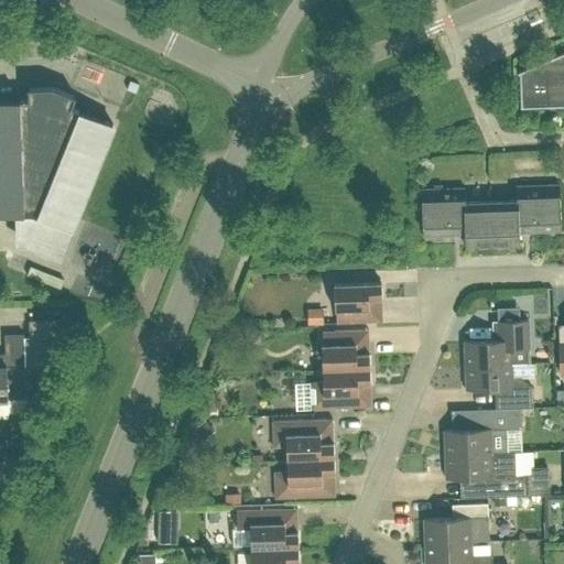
[(521,108),(546,107),(563,106),(563,52),(548,60),(518,72),(519,73),(521,108)]
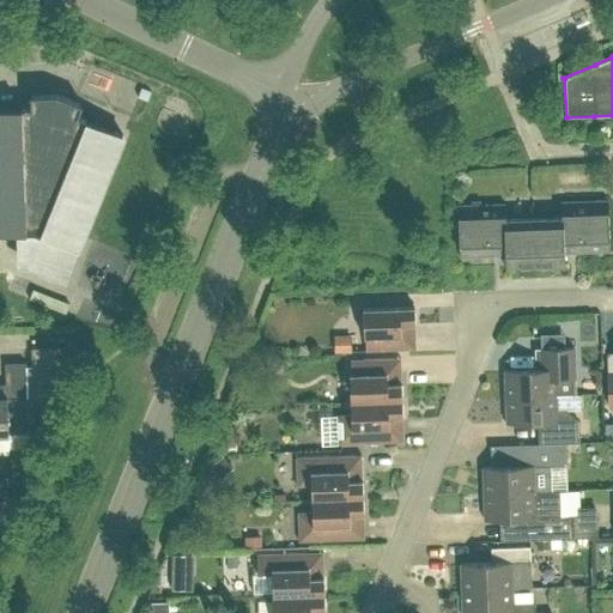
[(0,232),(17,232),(17,250),(31,256),(26,268),(62,283),(122,134),(77,116),(82,105),(83,104),(80,103),(80,104),(58,95),(32,96),(32,95),(30,96),(30,97),(31,97),(31,108),(0,108),(0,232)]
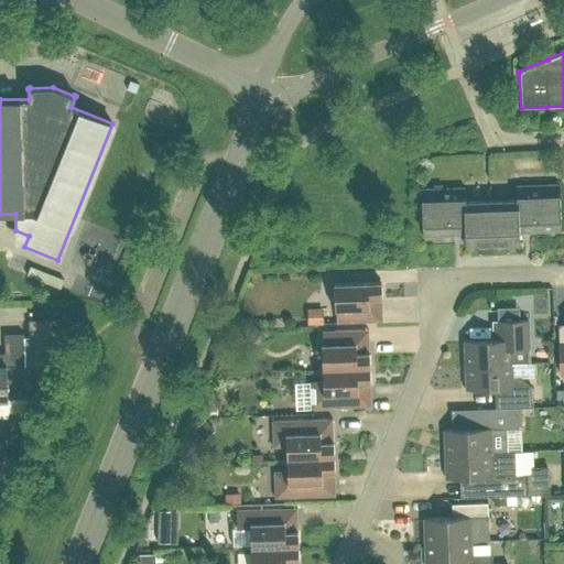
[(519,243),(519,231),(561,230),(560,184),(516,185),(517,199),(490,201),(492,245),(519,243)]
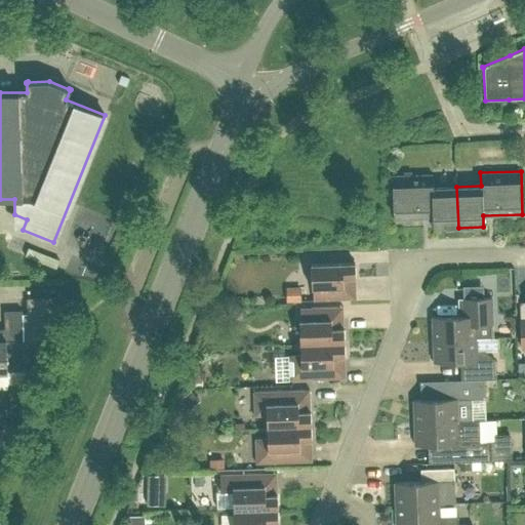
[(433,217),(433,229),(458,228),(456,187),(433,188),(433,174),(392,175),(394,219),(433,217)]
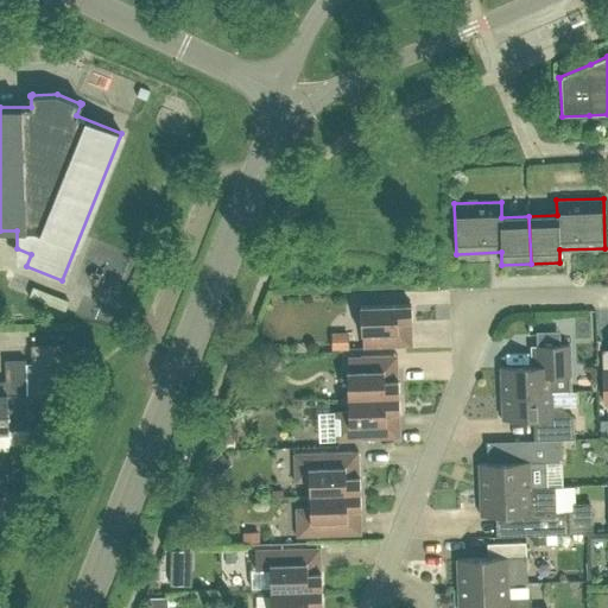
[(65,310),(69,301),(33,286),(30,296),(65,310)]
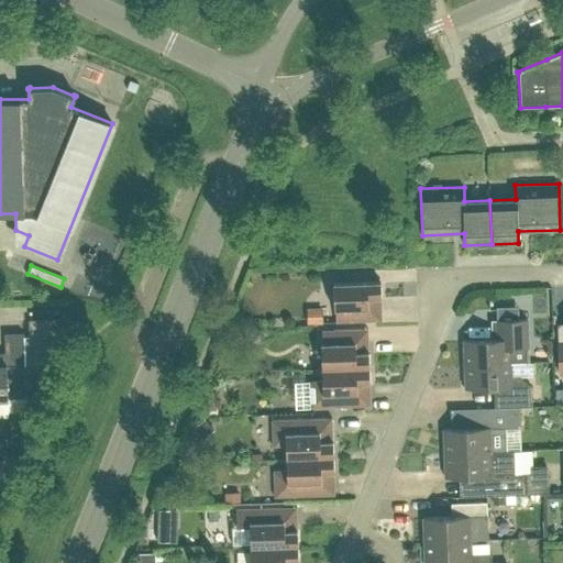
[(335,309),(335,322),(376,320),(375,298),(381,297),(381,282),(333,283),(334,309),(335,309)]
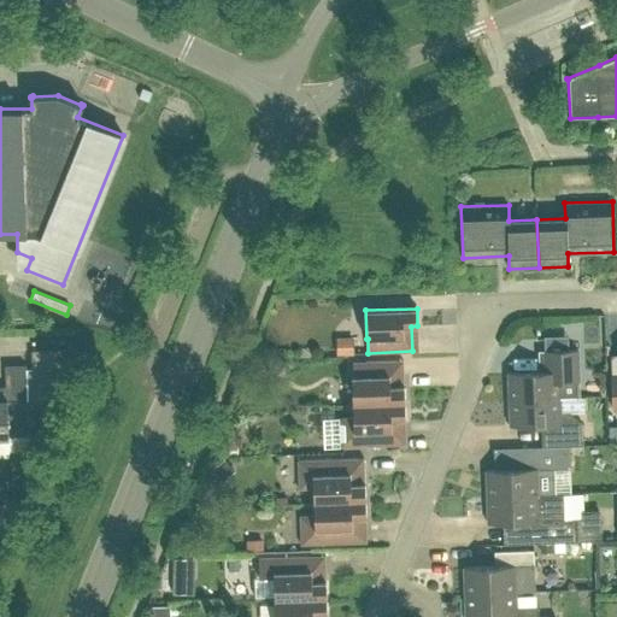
[(353,339),(336,340),(336,354),(353,353),(353,339)]
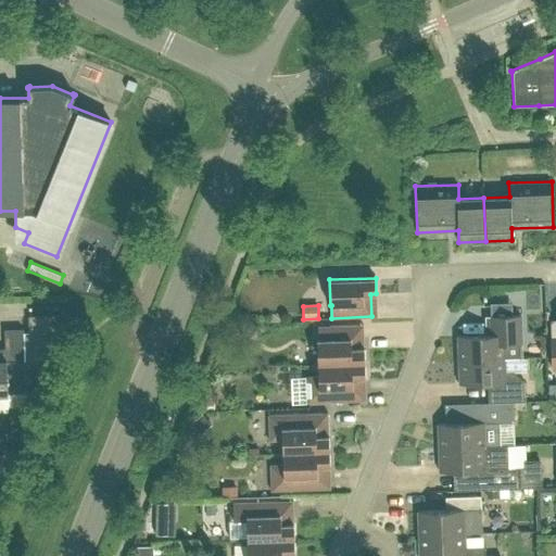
[(491,315),(491,335),(457,336),(458,359),(504,358),(522,357),(521,343),(520,314),(491,315)]
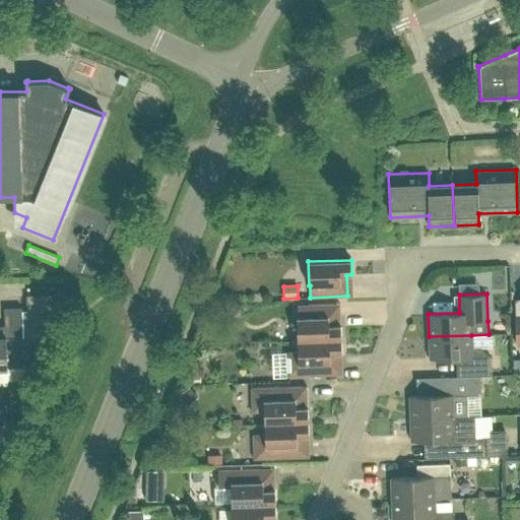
[(26,298),(27,311),(52,310),(52,297),(26,298)]
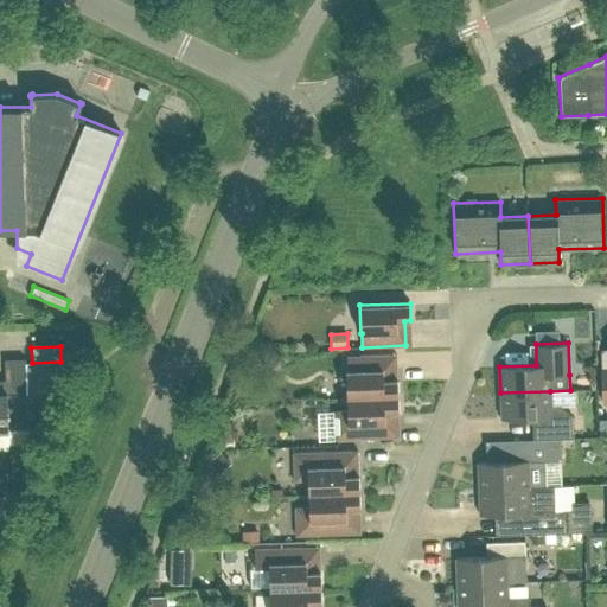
[(347,370),(346,370),(347,397),(398,396),(397,378),(391,379),(390,355),(347,356),(347,370)]
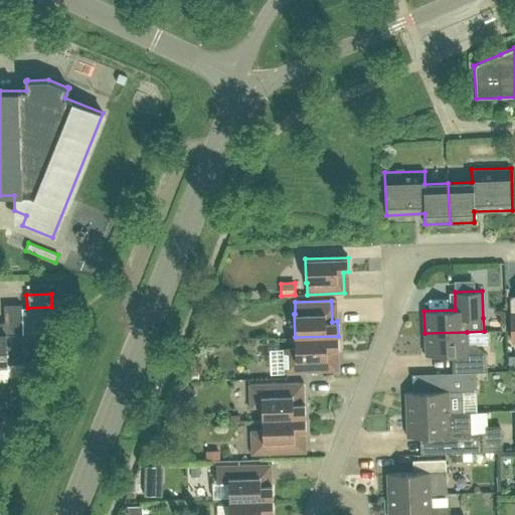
[(21,304),(4,305),(5,322),(0,322),(0,365),(7,365),(7,364),(23,363),(21,304)]
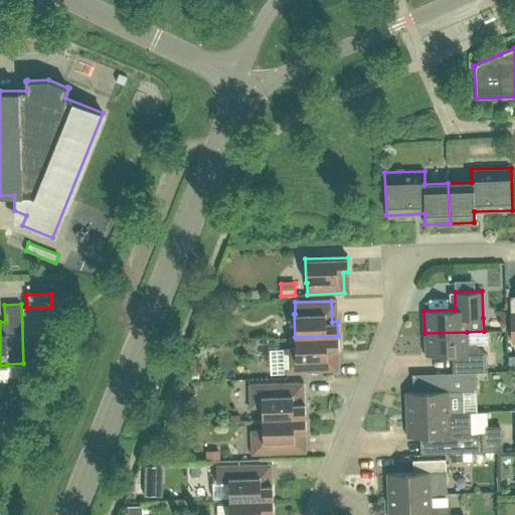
[(424,333),(425,355),(457,354),(457,372),(475,371),(487,371),(486,354),(475,345),(488,344),(488,331),(484,331),(467,332),(424,333)]
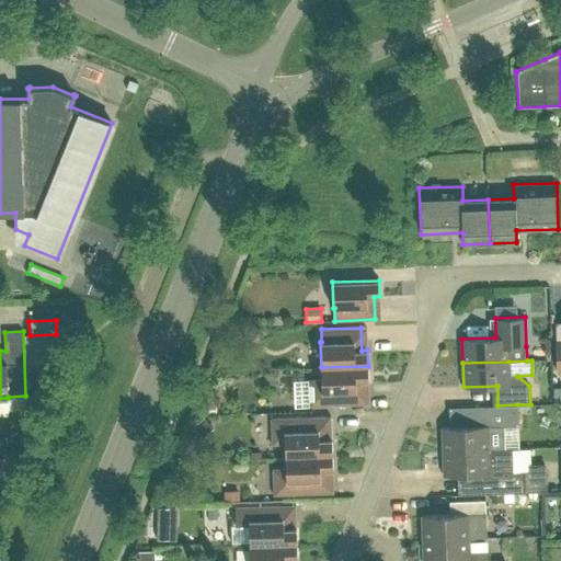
[(308,380),(309,407),(363,404),(363,381),(368,381),(368,366),(321,367),(321,379),(308,380)]
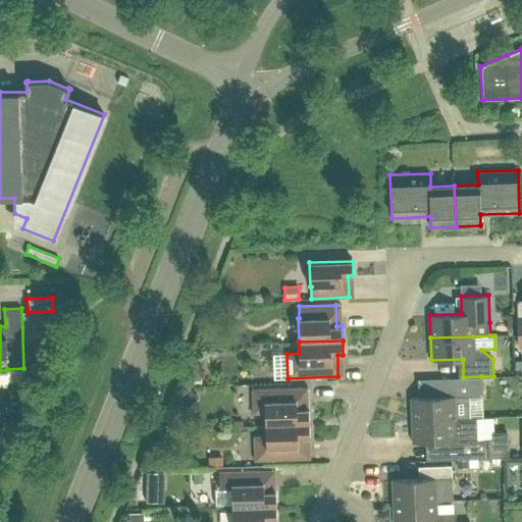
[(285,368),(284,345),(265,346),(265,368),(285,368)]
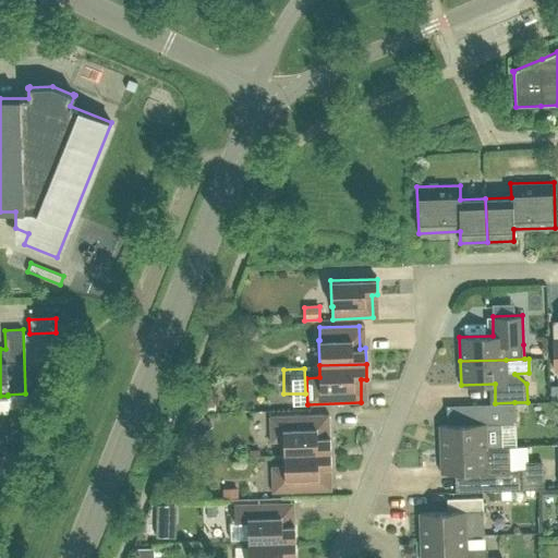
[(473,423),(439,425),(440,449),(500,447),(499,425),(516,424),(514,402),(495,403),(473,404),(473,423)]
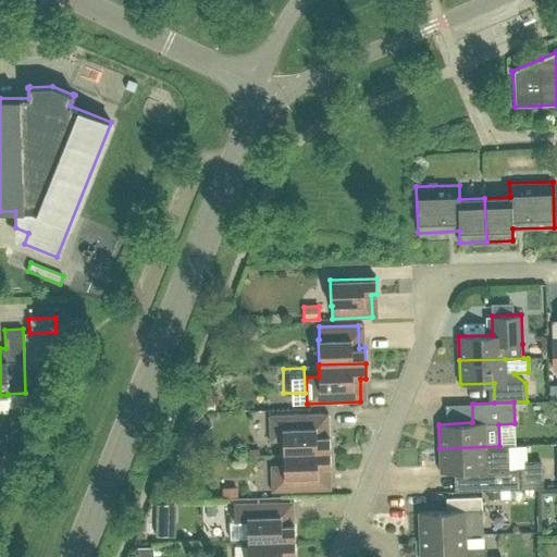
[(330,452),(330,435),(323,436),(322,413),(269,416),(270,442),(283,441),(283,453),(330,452)]
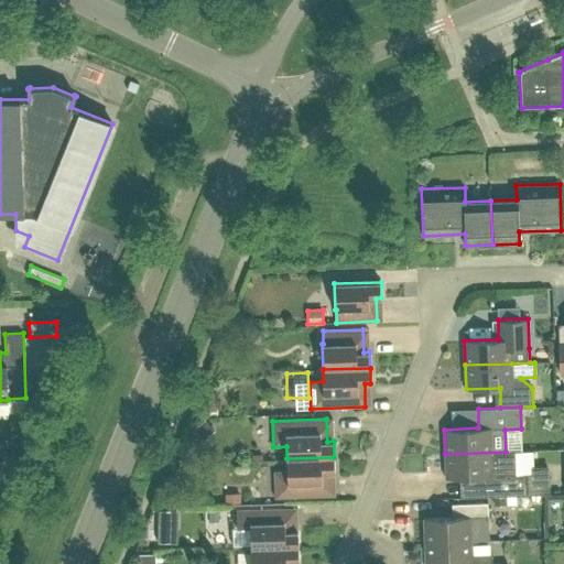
[(445,454),(446,478),(485,477),(485,496),(528,495),(527,474),(516,474),(514,451),(506,452),(445,454)]
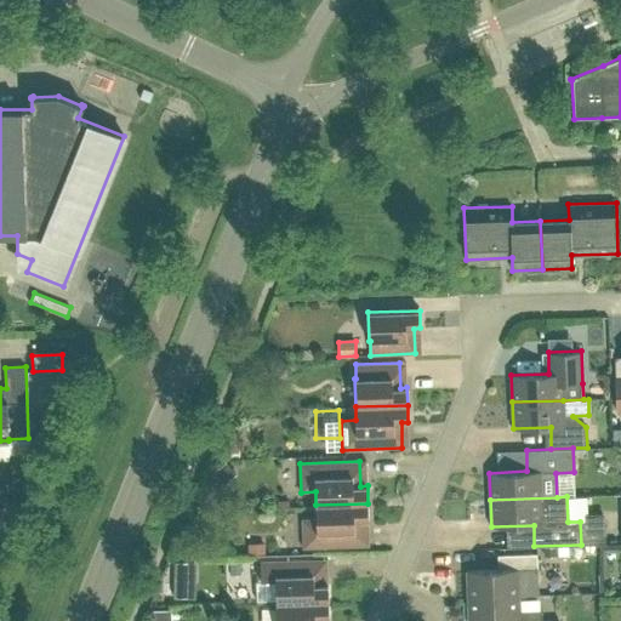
[(362,520),(369,520),(368,503),(315,505),(315,518),(301,519),(302,548),(363,546),(362,520)]
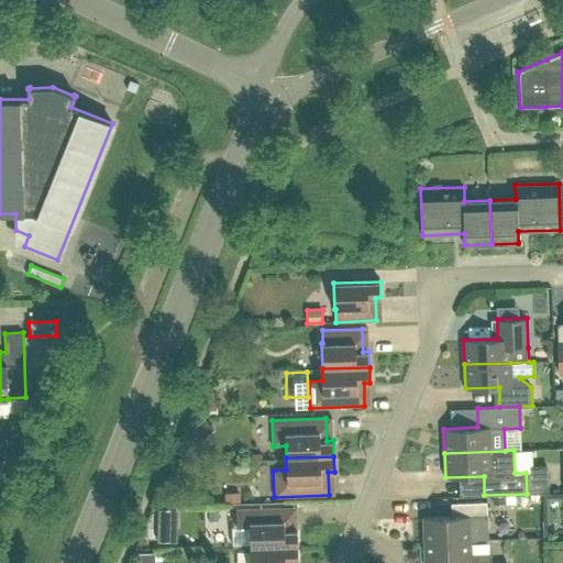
[(487,526),(486,501),(456,503),(456,516),(423,517),(423,541),(471,540),(470,527),(487,526)]
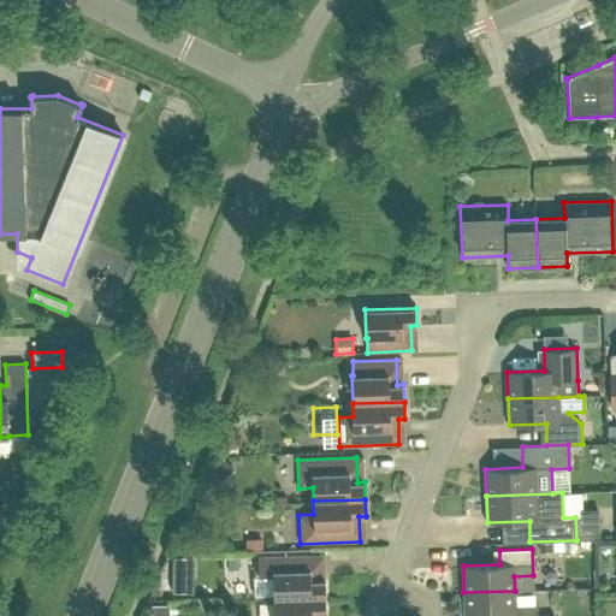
[(255,596),(273,596),(274,598),(326,597),(325,580),(319,580),(318,555),(258,556),(259,575),(254,576),(255,596)]
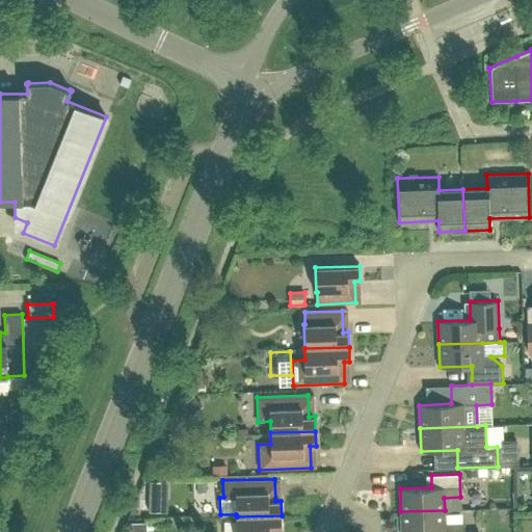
[(401,531),(478,531),(479,531),(468,531),(463,531),(463,523),(445,524),(445,510),(400,511),(401,531)]
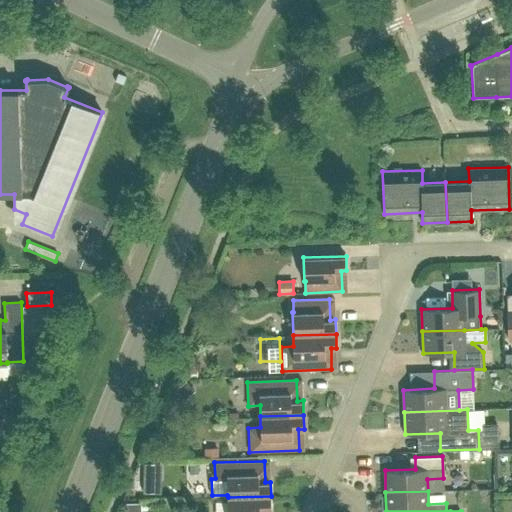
[(265,511),(266,510),(271,510),(271,496),(228,497),(228,511),(265,511)]
